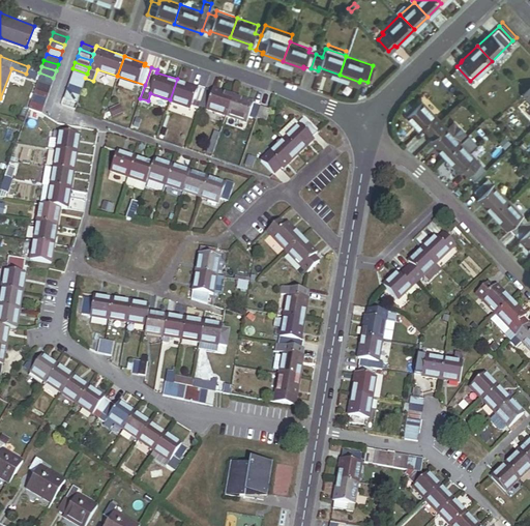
[(87,74),(72,68),(70,76),(84,80),(85,78),(87,74)]
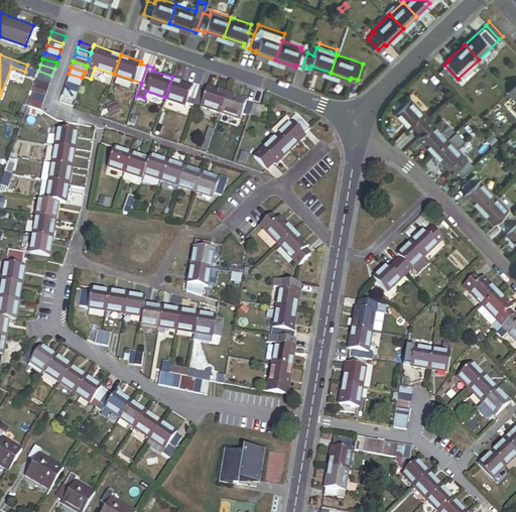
[(49,82),(51,76),(38,71),(37,73),(36,78),(49,82)]
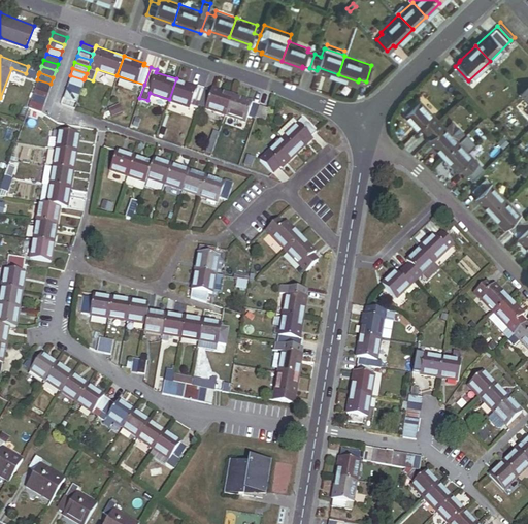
[(84,79),(70,75),(68,83),(81,87),(84,79)]
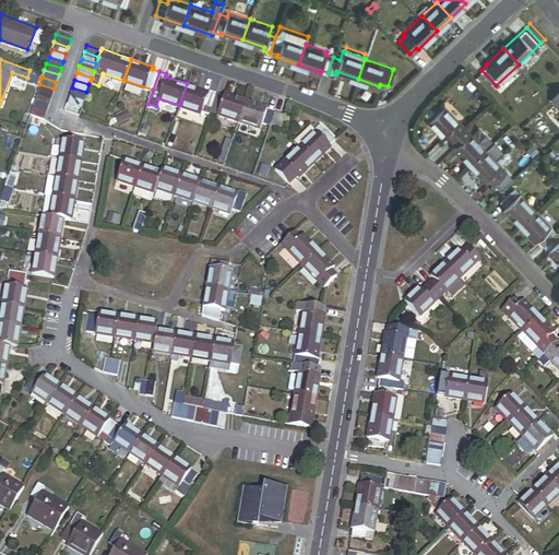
[(211,106),(216,91),(209,89),(207,91),(187,83),(179,105),(201,113),(202,109),(209,111),(211,106)]
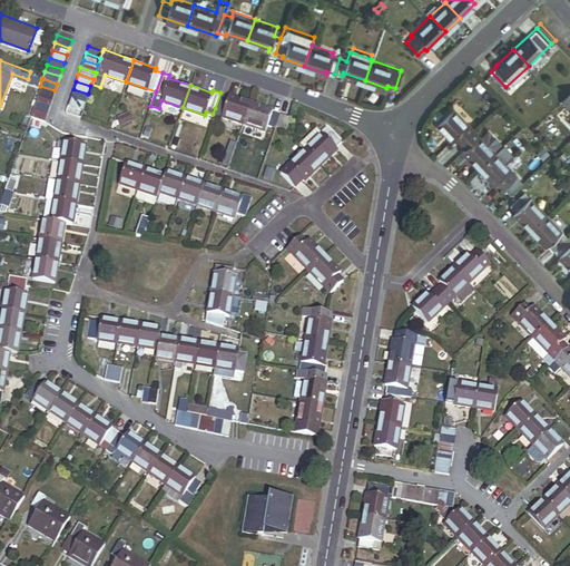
[(52,98),(55,90),(40,86),(39,87),(37,94),(52,98)]
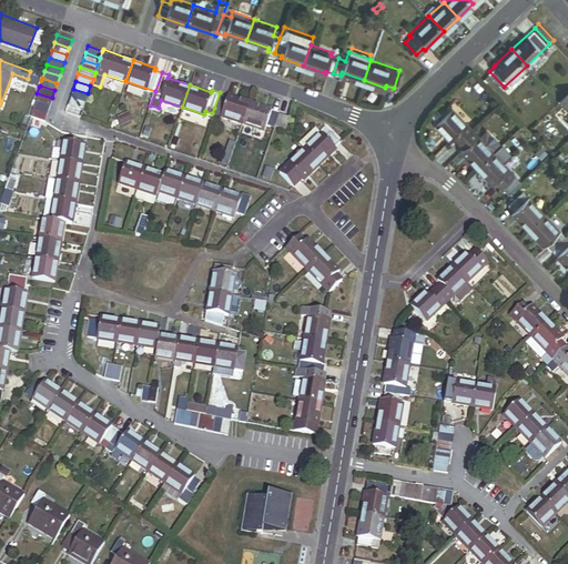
[(88,93),(73,89),(70,96),(85,101),(88,93)]
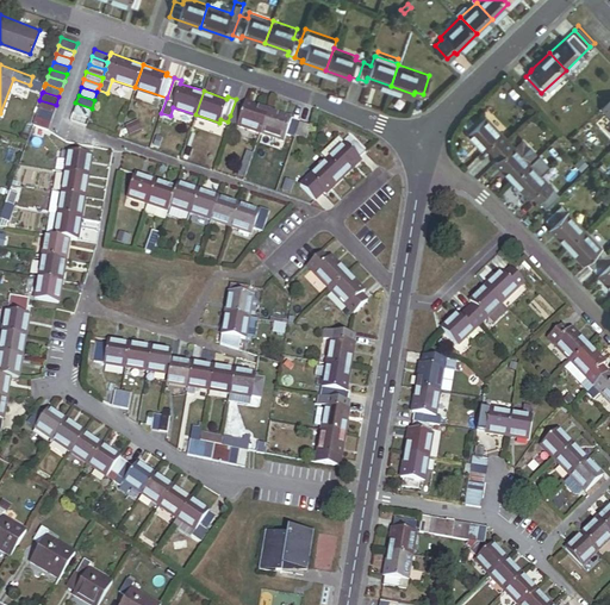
[(260,130),(268,107),(244,99),(243,101),(236,99),(230,116),(237,118),(236,122),(260,130)]
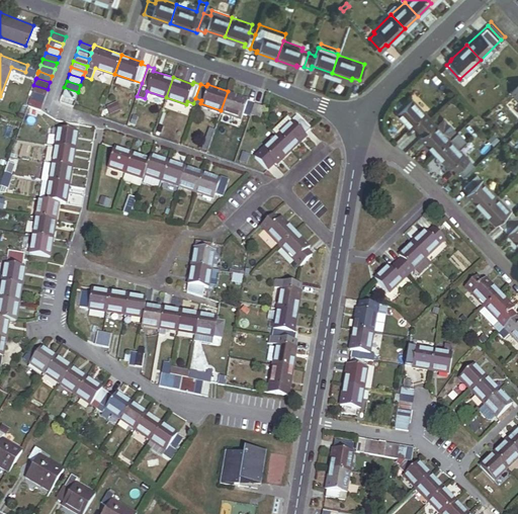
[(46,95),(48,89),(33,85),(31,91),(46,95)]
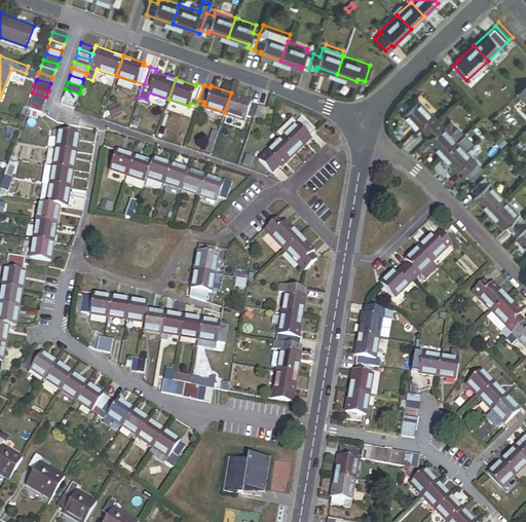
[(79,94),(65,88),(63,96),(76,100),(79,94)]
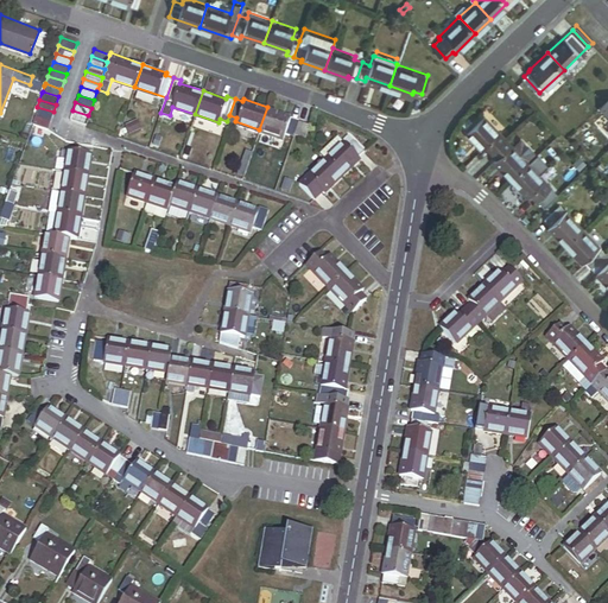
[(50,119),(54,112),(37,107),(35,114),(50,119)]
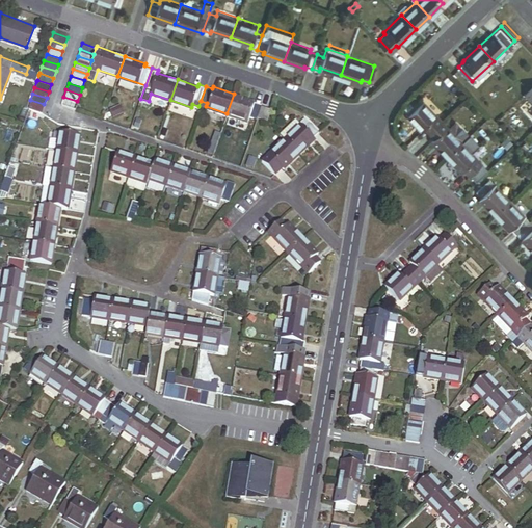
[(261,105),(261,104),(234,94),(227,113),(247,121),(249,115),(257,117),(257,115),(261,105)]
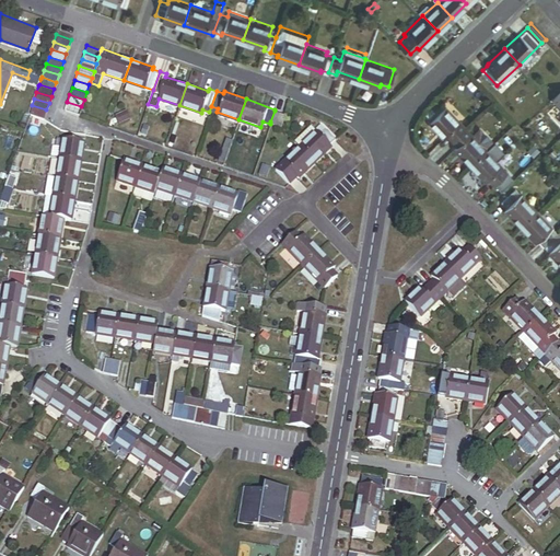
[(81,106),(67,102),(65,108),(79,114),(81,106)]
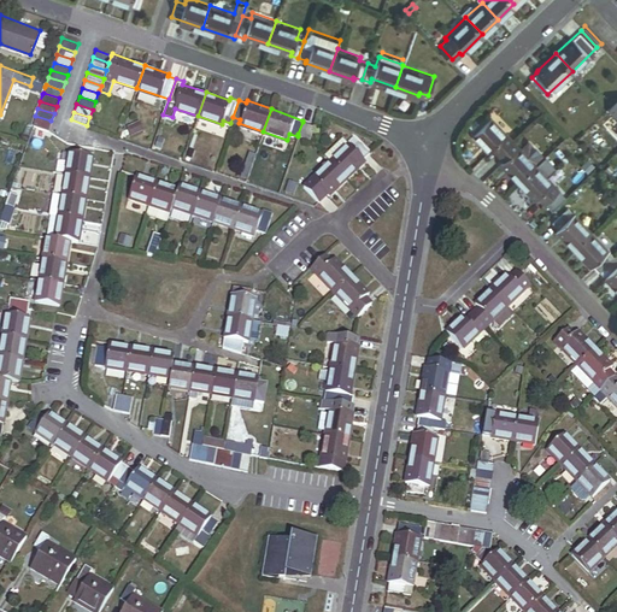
[(512,137),(491,115),(474,131),(488,148),(492,145),(498,151),(512,137)]
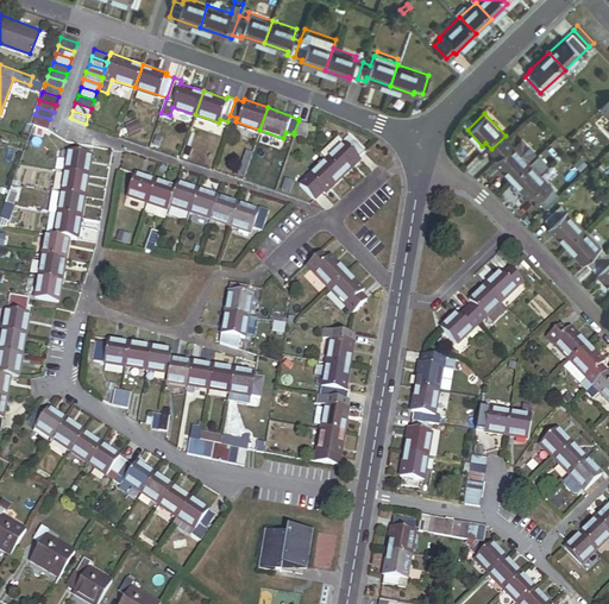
[(50,119),(35,114),(32,121),(48,127),(50,119)]
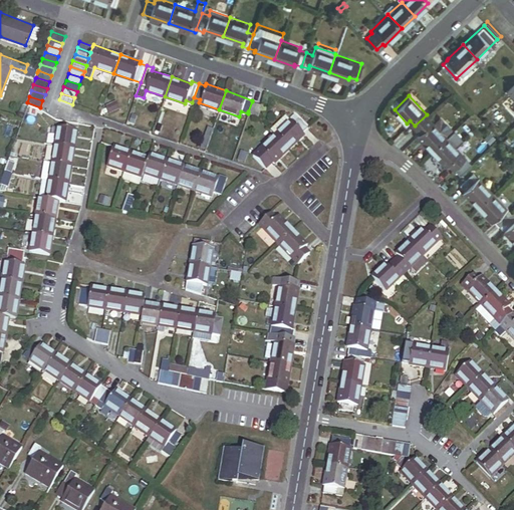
[(258,114),(261,104),(252,101),(248,111),(258,114)]
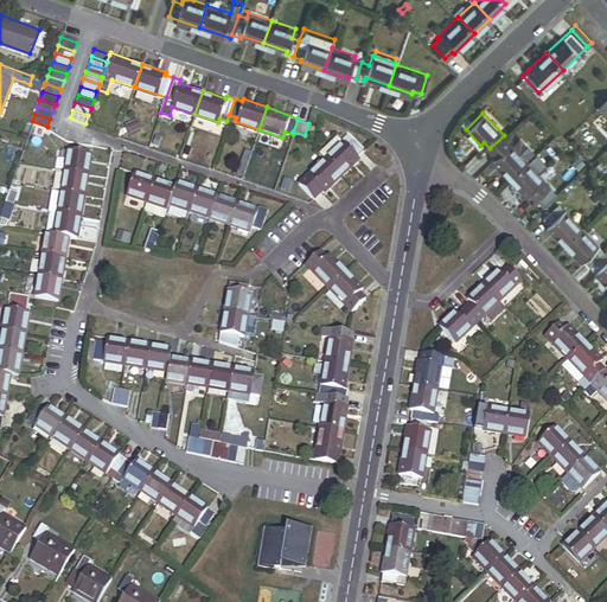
[(340,173),(359,157),(357,154),(363,148),(349,133),(342,140),(337,134),(319,151),(324,157),(340,173)]
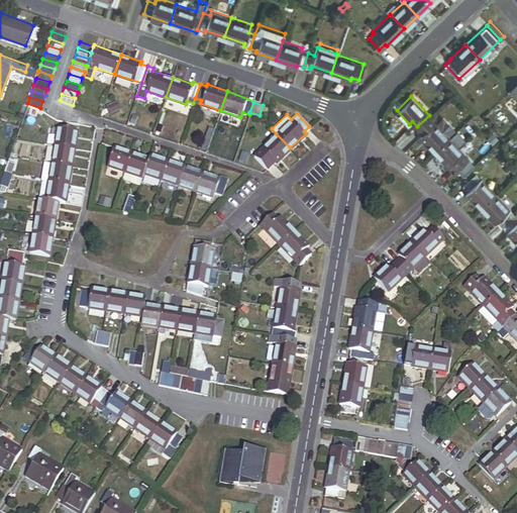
[(448,136),(429,115),(417,126),(423,132),(420,134),(434,149),(448,136)]
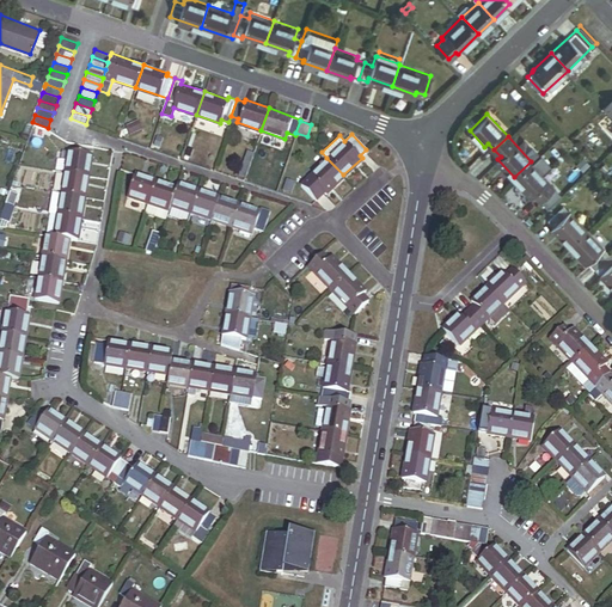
[(65,170),(89,173),(93,143),(79,141),(78,149),(62,147),(61,157),(67,158),(65,170)]
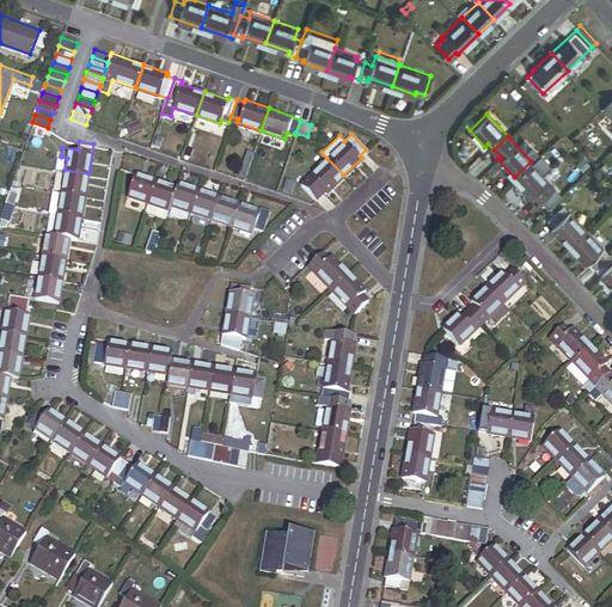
[(326,191),(343,175),(326,158),(310,175),(312,178),(306,183),(319,196),(325,190),(326,191)]
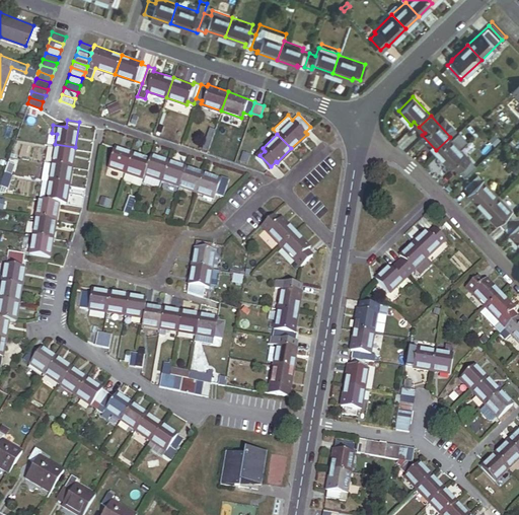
[(470,156),(450,137),(436,150),(450,165),(453,163),(458,168),(470,156)]
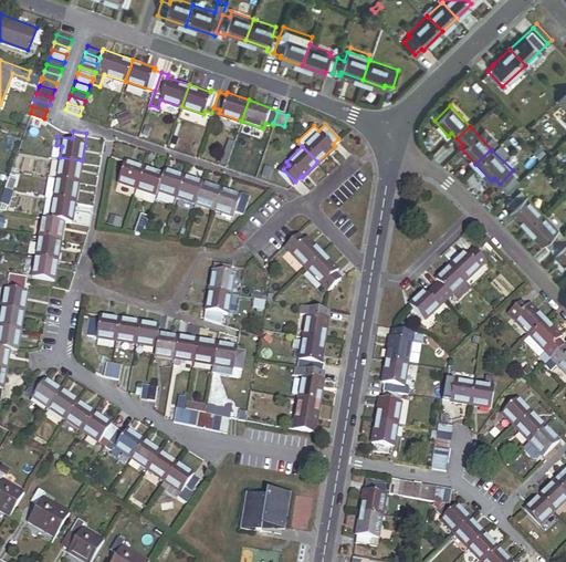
[(79,181),(82,160),(60,157),(56,177),(79,181)]
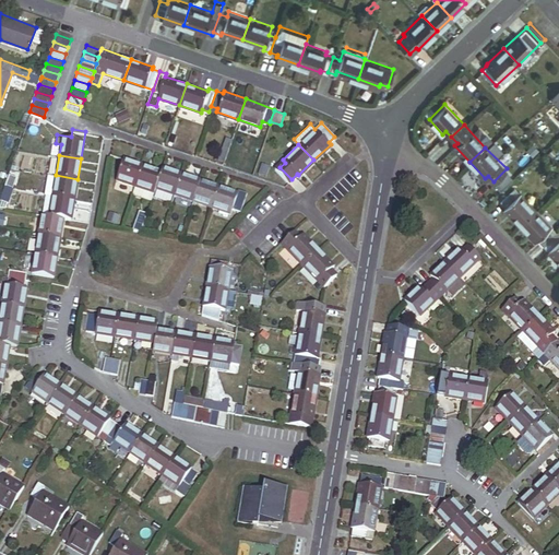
[(134,184),(142,163),(123,156),(116,177),(134,184)]
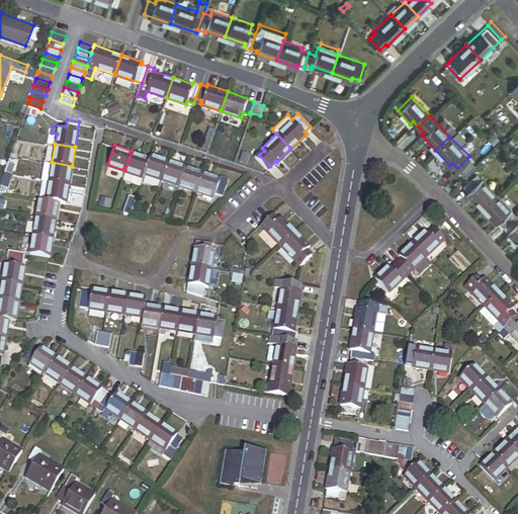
[(249,152),(242,150),(239,159),(246,161),(249,152)]
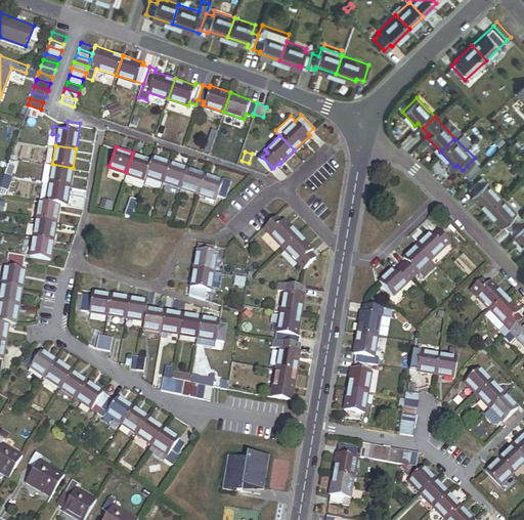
[(143,181),(150,159),(133,153),(126,172),(124,180),(141,186),(143,181)]
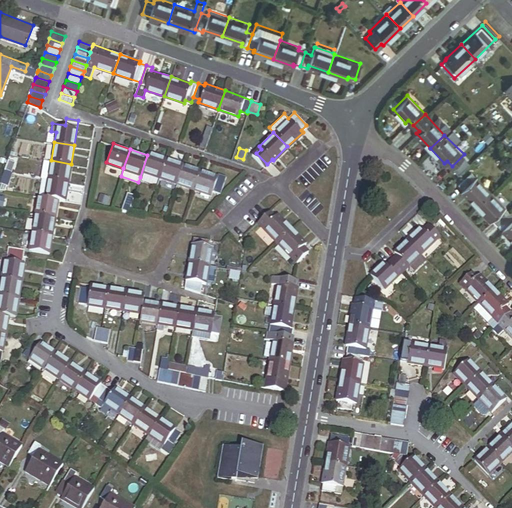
[(160,176),(166,157),(149,151),(147,155),(140,177),(157,183),(160,176)]
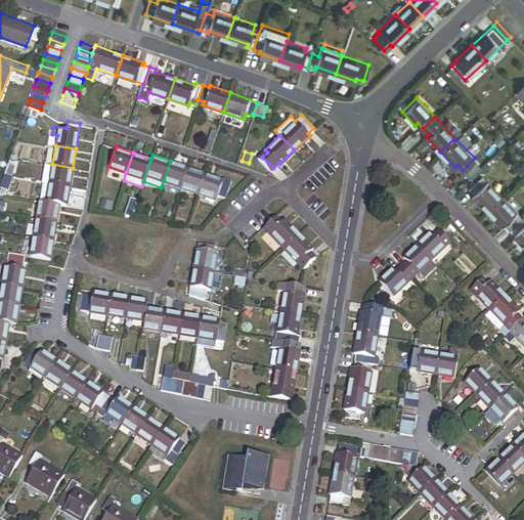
[(16,161),(9,158),(0,182),(0,185),(6,187),(16,161)]
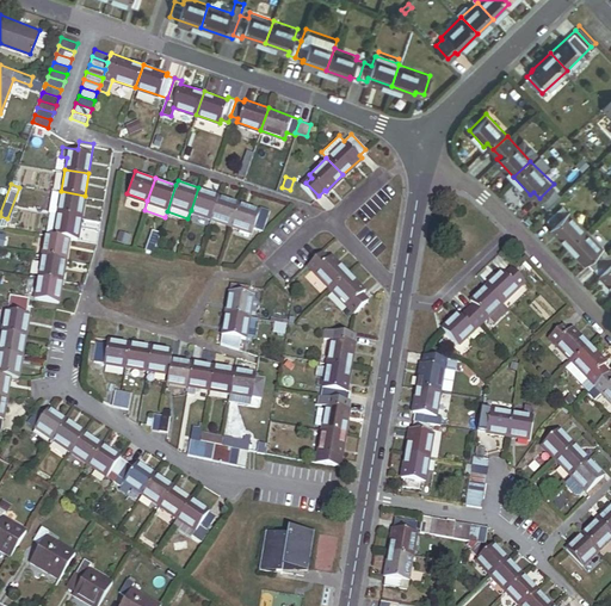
[(210,217),(218,195),(198,187),(191,210),(210,217)]
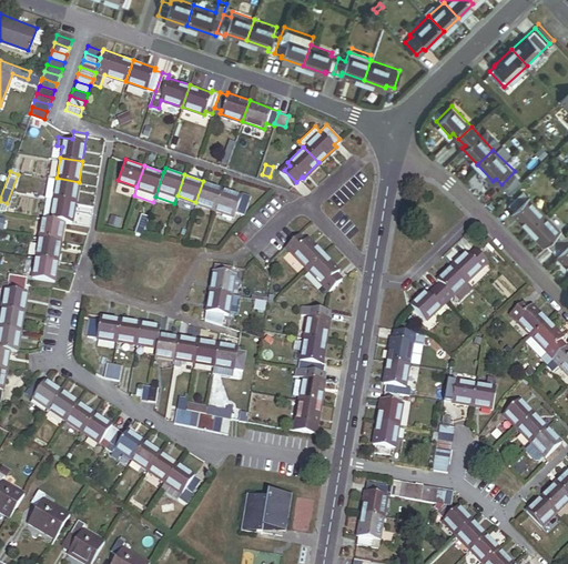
[(75,201),(79,182),(57,178),(49,177),(46,197),(75,201)]
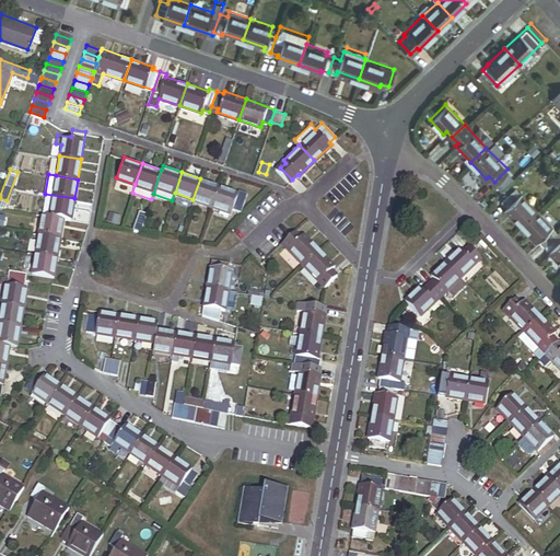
[(212,206),(219,185),(200,178),(193,199),(212,206)]
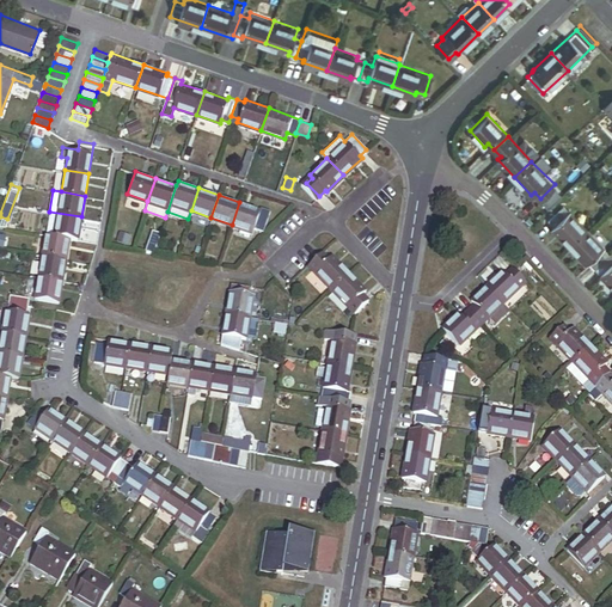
[(263,230),(269,212),(259,208),(259,209),(239,202),(232,225),(252,232),(255,227),(263,230)]
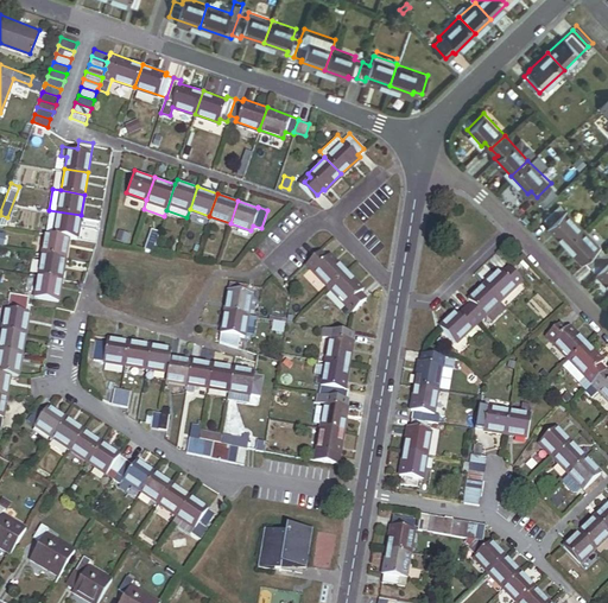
[(583,224),(559,201),(545,215),(551,222),(549,223),(565,241),(583,224)]
